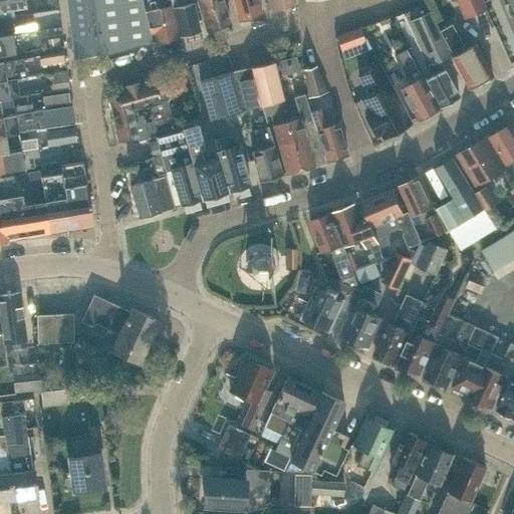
[(0,0),(0,18),(14,16),(13,10),(26,8),(25,0),(0,0)]
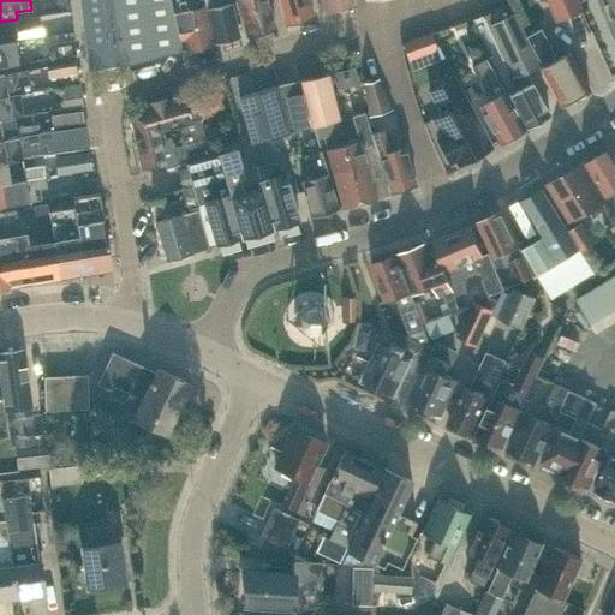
[(181,52),(173,16),(169,0),(78,0),(88,69),(129,64),(181,52)]
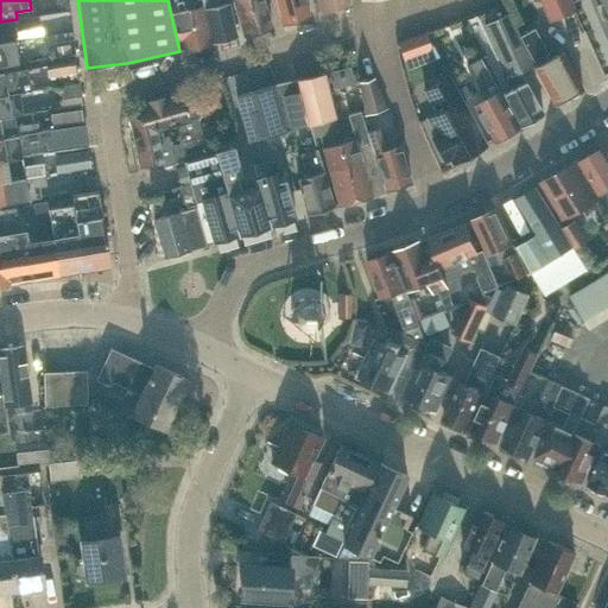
[(168,0),(171,16),(176,14),(184,49),(209,43),(200,5),(184,8),(182,0),(168,0)]
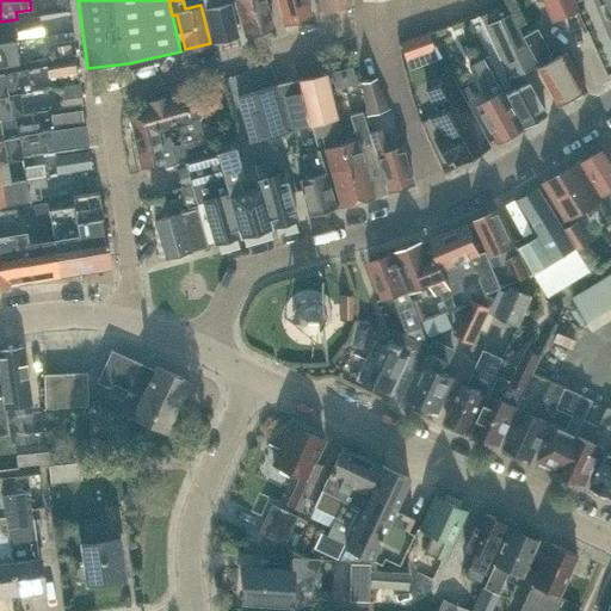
[(217,0),(199,0),(201,5),(210,43),(236,37),(228,2),(218,5),(217,0)]
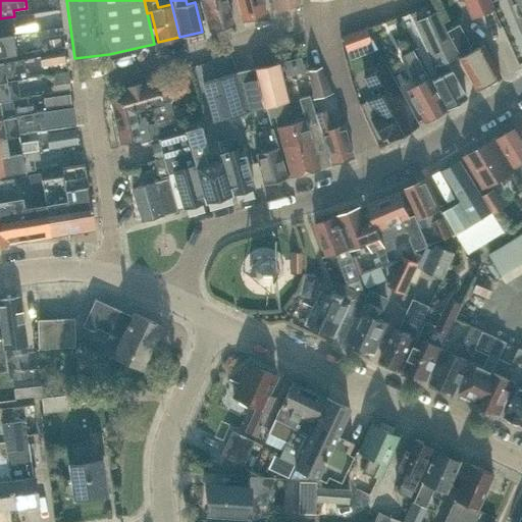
[(200,0),(208,30),(231,22),(224,0),(200,0)]
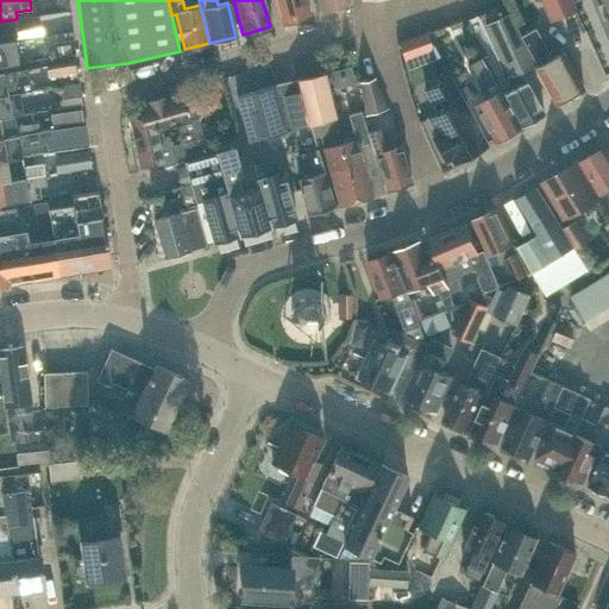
[(274,0),(281,23),(309,16),(305,0),(274,0)]
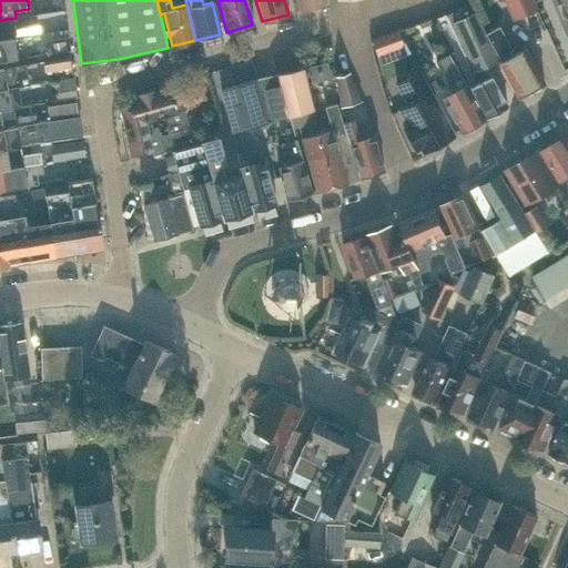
[(294,0),(296,11),(325,3),(326,3),(325,0),(294,0)]
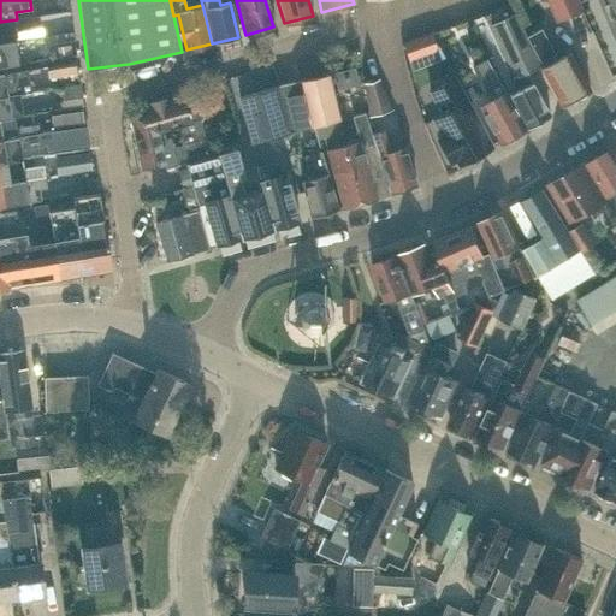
[(584,11),(579,0),(546,0),(556,23),(584,11)]
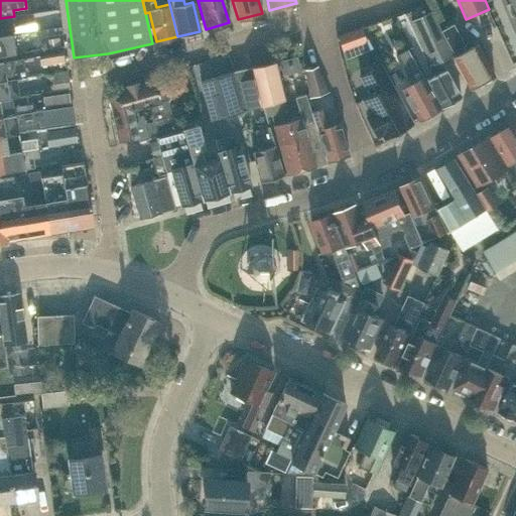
[(515,31),(515,0),(499,0),(513,32),(515,31)]
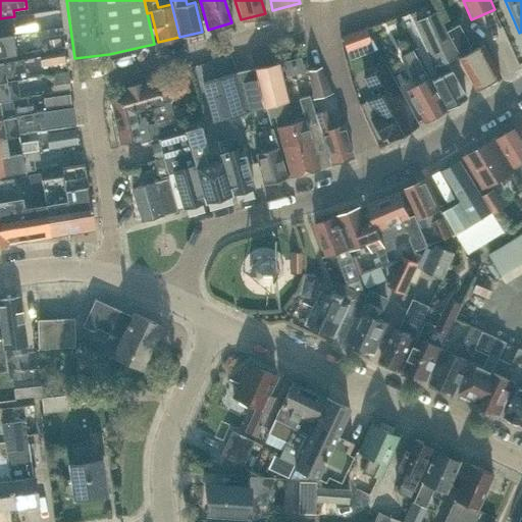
[(435,65),(446,61),(457,56),(436,11),(415,20),(435,65)]
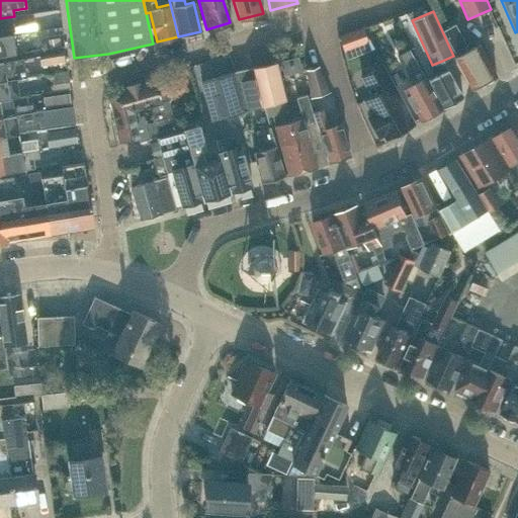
[(33,20),(16,22),(14,16),(0,18),(0,36),(13,34),(34,31),(33,20)]
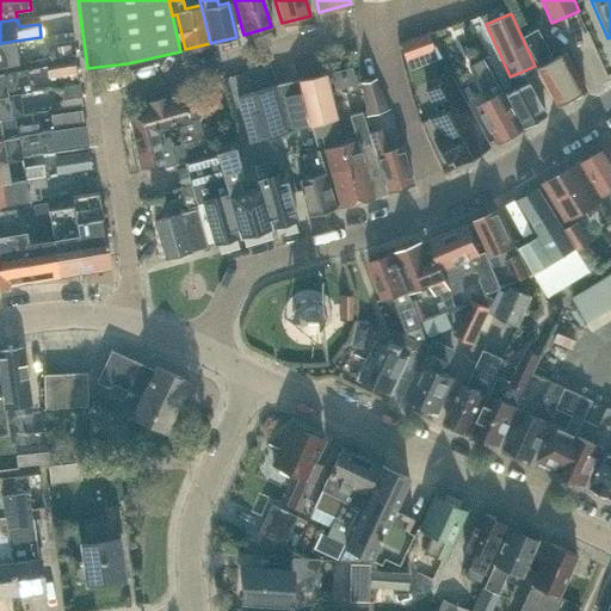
[(562,53),(550,59),(549,56),(551,55),(537,30),(523,37),(538,66),(536,67),(556,105),(582,91),(562,53)]
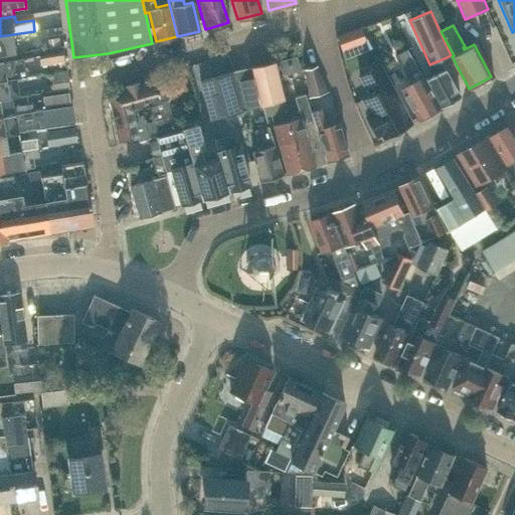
[(361,27),(338,36),(343,51),(367,43),(361,27)]
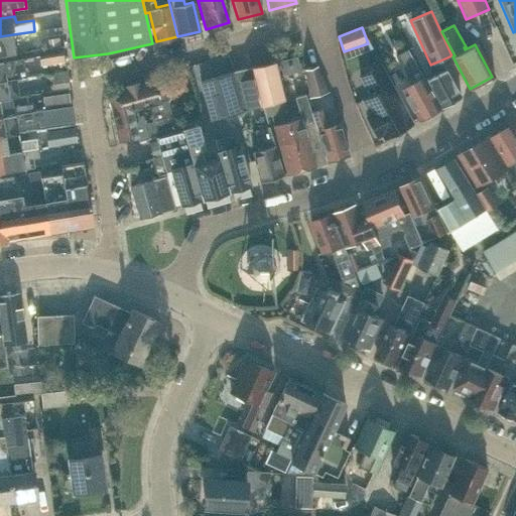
[(16,52),(13,34),(0,36),(0,54),(4,54),(16,52)]
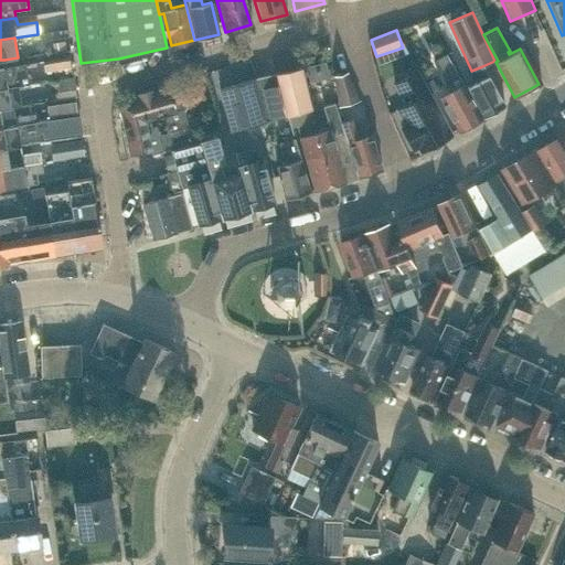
[(65,41),(53,43),(54,51),(66,50),(65,41)]
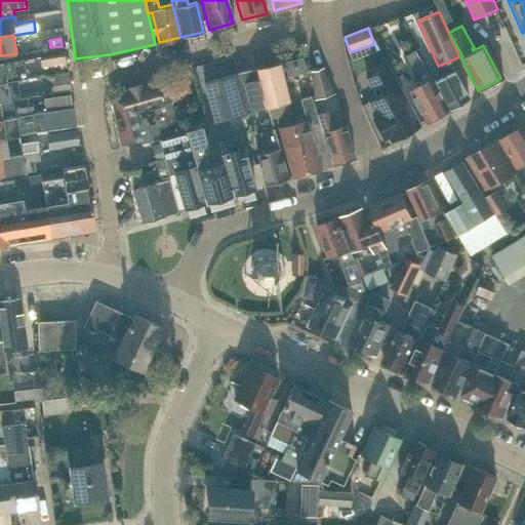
[(430,79),(430,80),(414,50),(403,57),(418,85),(408,91),(425,121),(447,110),(432,82),(430,79)]
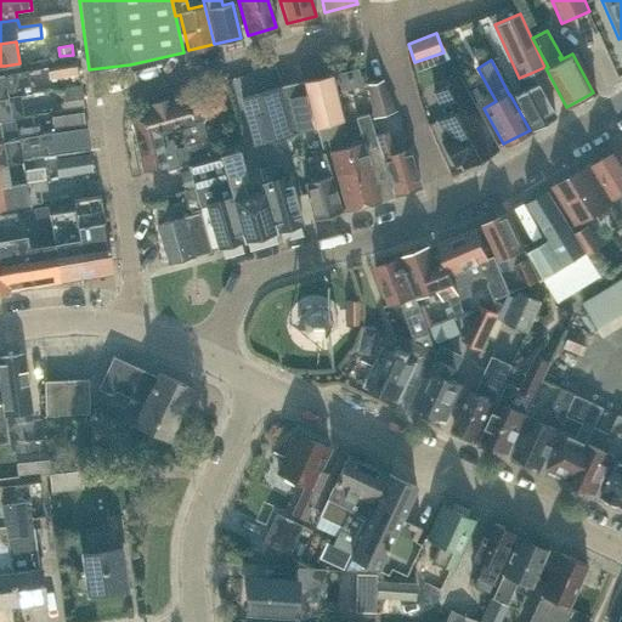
[(79,77),(77,64),(47,68),(49,80),(79,77)]
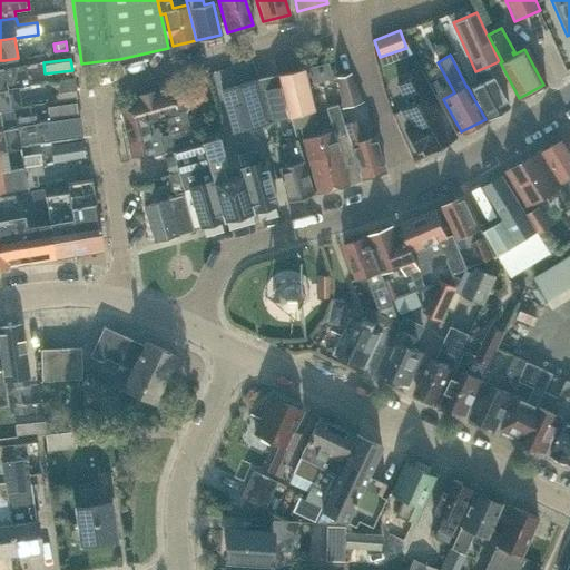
[(313,81),(331,77),(327,64),(310,68),(313,81)]
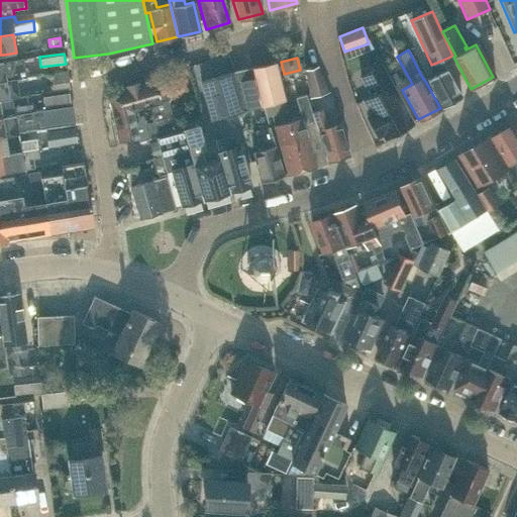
[(0,81),(17,79),(26,77),(23,59),(0,63),(0,81)]
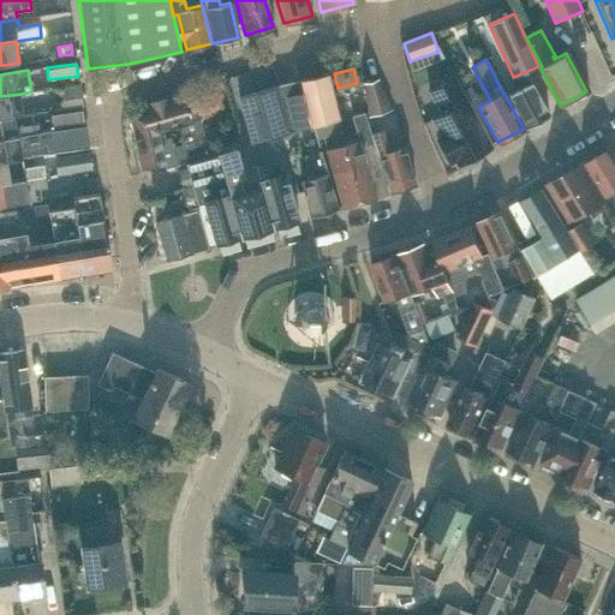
[(548,117),(530,83),(525,72),(513,77),(512,78),(518,90),(506,96),(524,129),(524,130),(548,117)]
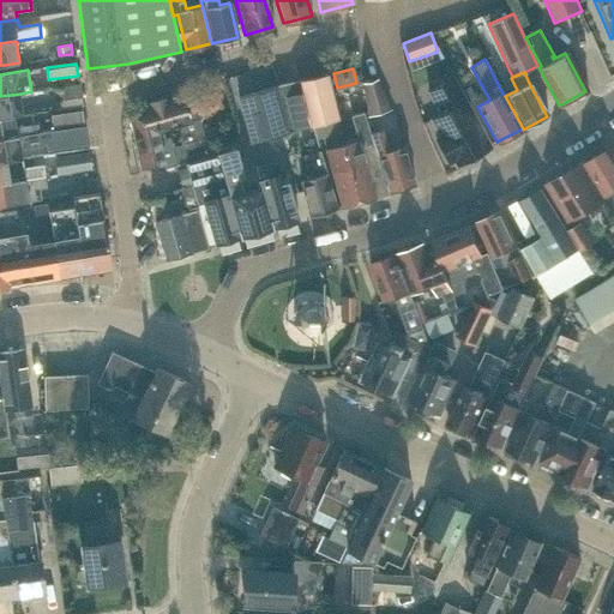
[(301,82),(299,82),(311,126),(313,125),(337,119),(326,74),(325,76),(301,82)]
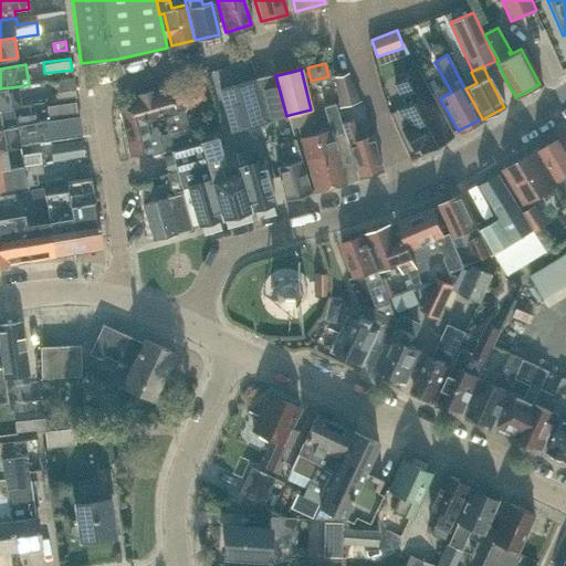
[(421,152),(452,135),(417,72),(395,84),(406,105),(398,109),(407,126),(402,128),(415,150),(419,148),(421,152)]
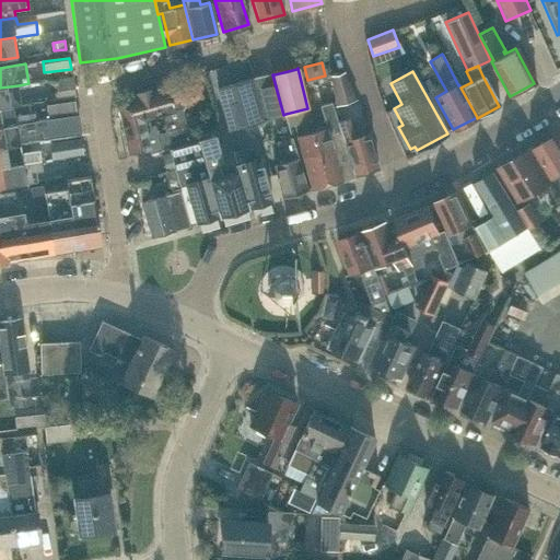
[(336,105),(357,100),(345,73),(331,77),(336,105)]
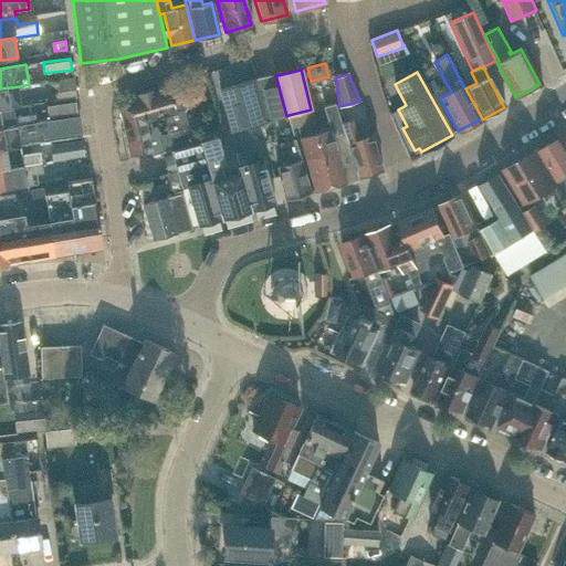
[(255,80),(254,81),(265,122),(278,118),(286,116),(275,75),(255,80)]
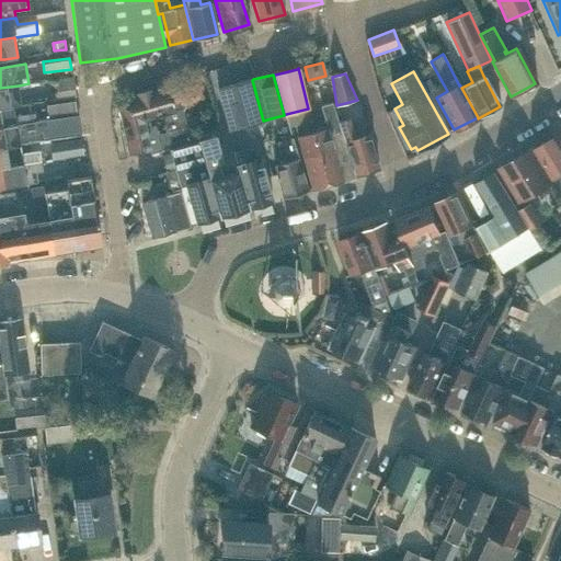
[(58,98),(75,94),(71,77),(55,79),(58,98)]
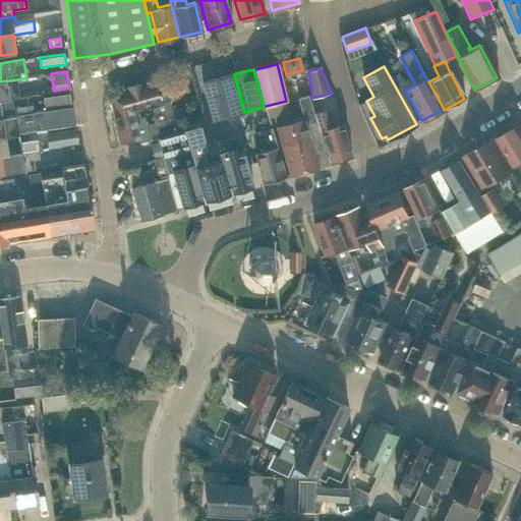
[(398,73),(393,76),(398,85),(403,82),(398,73)]
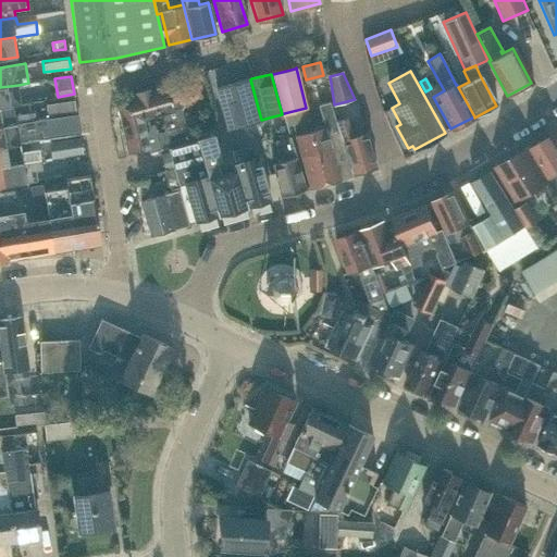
[(236,83),(217,88),(227,128),(233,126),(261,120),(250,79),(236,83)]
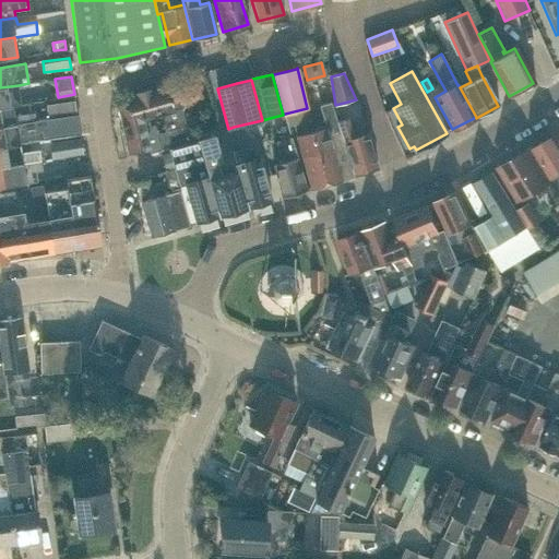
[(22,105),(19,86),(19,85),(0,87),(0,108),(13,106),(22,105)]
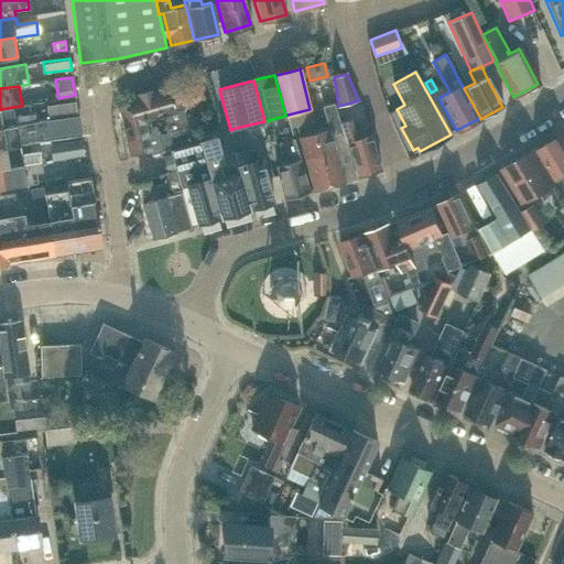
[(190,137),(184,118),(182,109),(184,105),(180,89),(176,87),(166,89),(154,93),(153,88),(136,94),(137,97),(126,100),(122,106),(144,118),(145,123),(151,122),(150,120),(164,117),(169,132),(183,139),(190,137)]
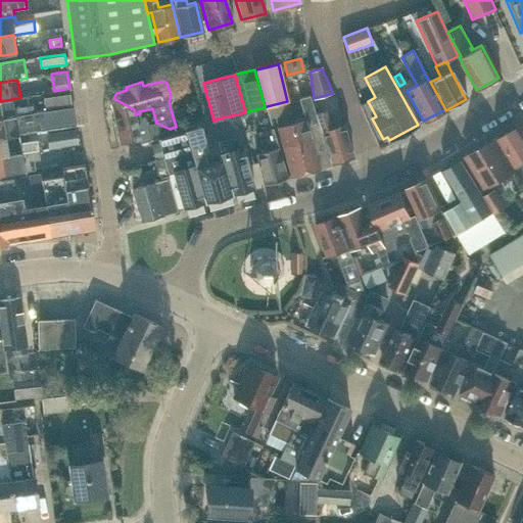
[(45,111),(72,107),(69,94),(44,98),(45,111)]
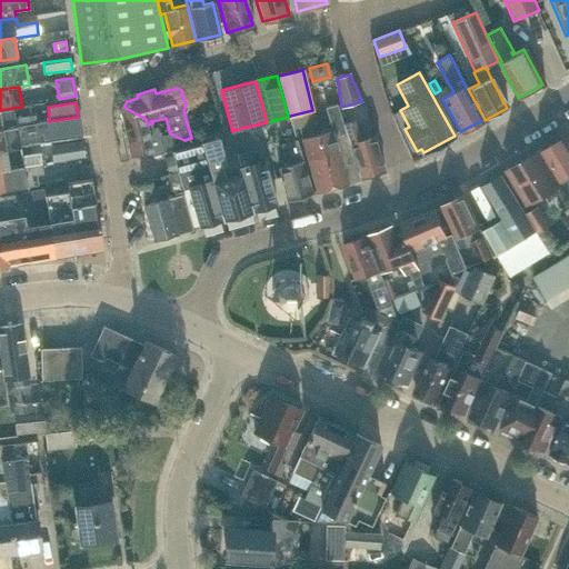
[(358,180),(349,148),(336,103),(326,108),(332,130),(321,133),(337,187),(358,180)]
